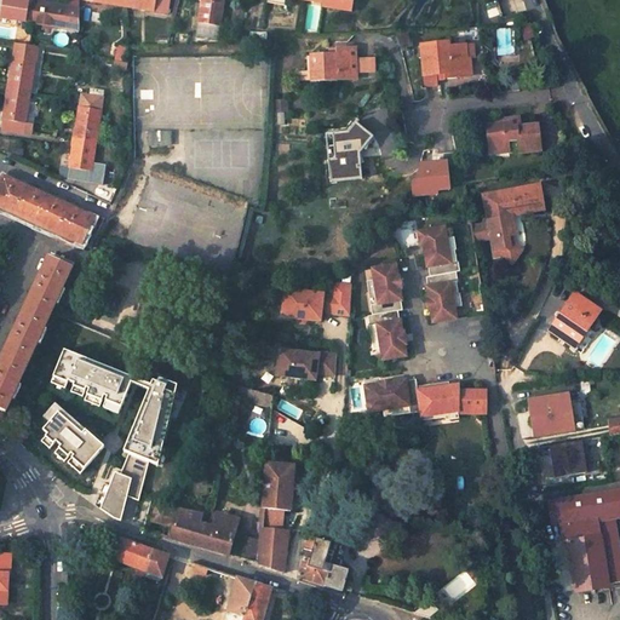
[(0,0),(0,17),(32,23),(34,12),(30,12),(32,0),(27,0),(0,0)]
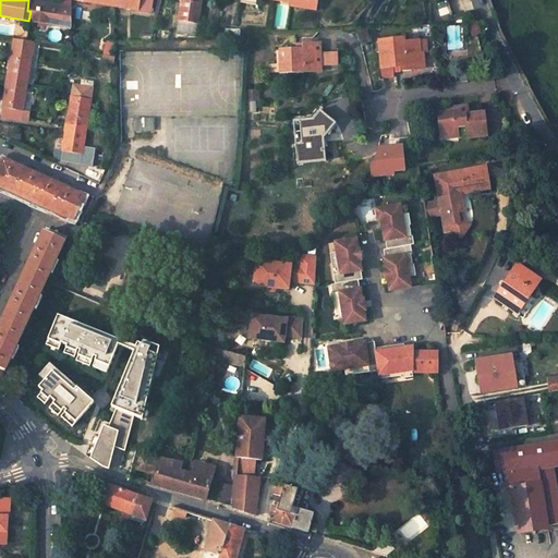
[(68,7),(28,0),(27,11),(31,11),(28,21),(64,26),(68,7)]
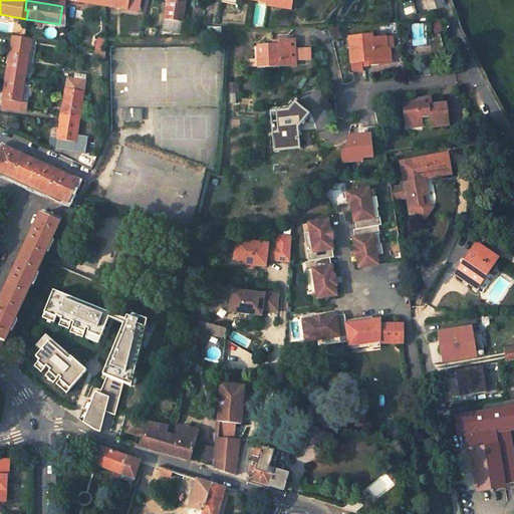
[(102,0),(102,5),(139,10),(140,0),(102,0)]
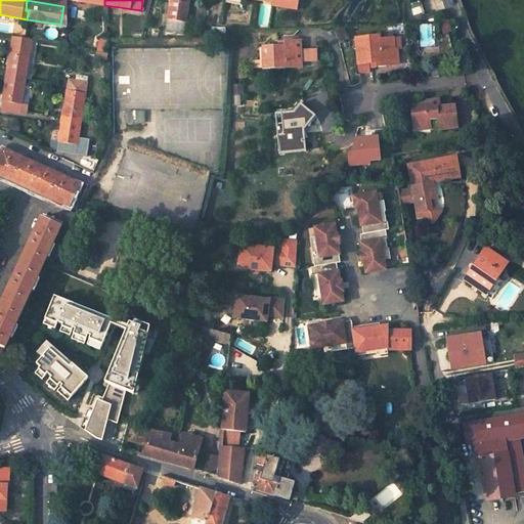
[(170,0),(166,30),(183,33),(188,0),(170,0)]
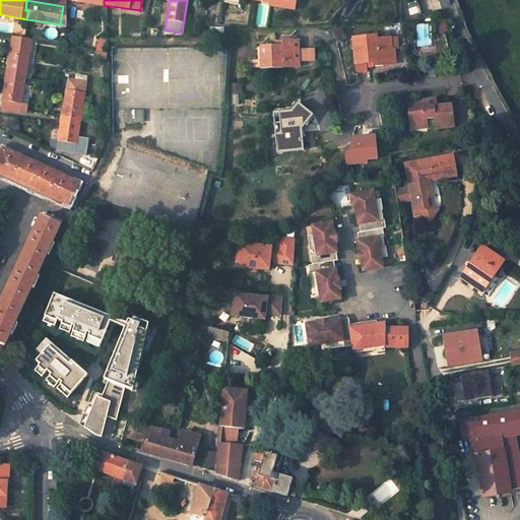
[(288,0),(288,5),(271,2),(270,5),(294,9),(295,0),(288,0)]
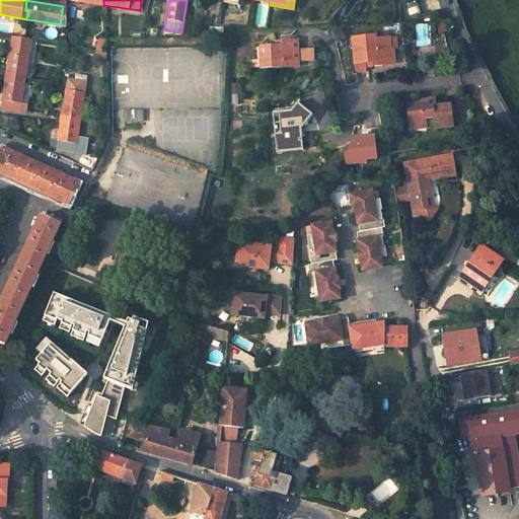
[(416,0),(414,0),(401,4),(406,19),(421,14),(416,0)]
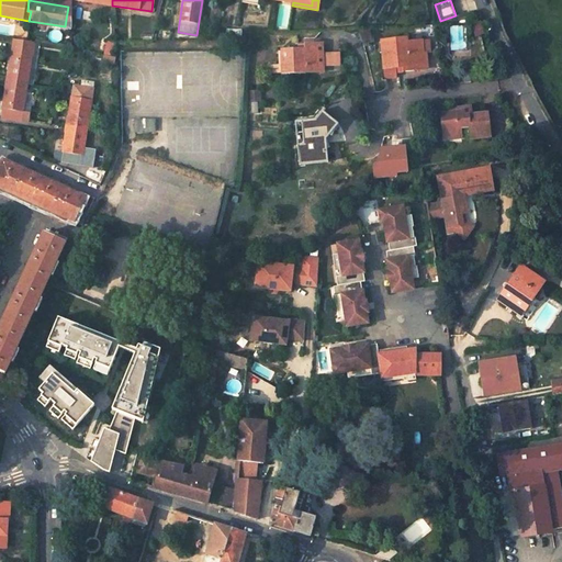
[(369,40),(366,27),(359,27),(362,42),(369,40)]
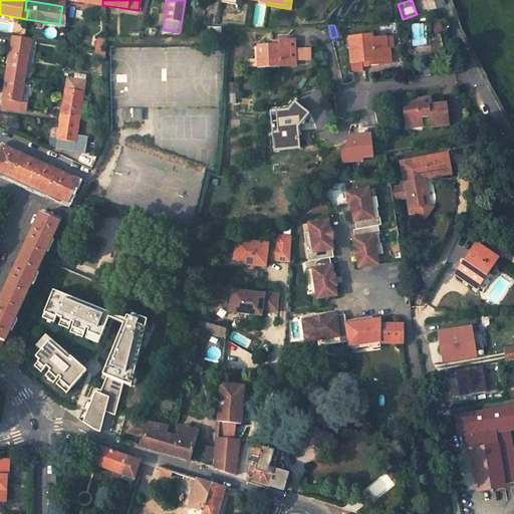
[(221,27),(206,27),(206,36),(220,36),(221,27)]
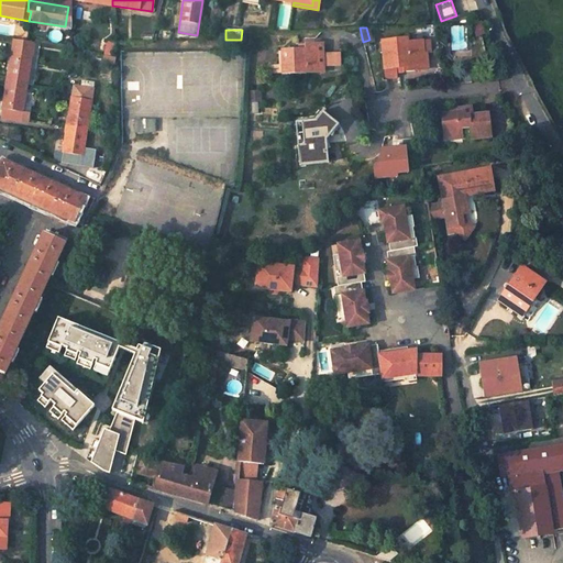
[(406,37),(381,40),(385,77),(396,76),(396,70),(395,66),(399,66),(399,63),(404,63),(404,69),(417,69),(416,65),(427,64),(426,52),(422,53),(421,41),(421,40),(407,41),(406,37)]
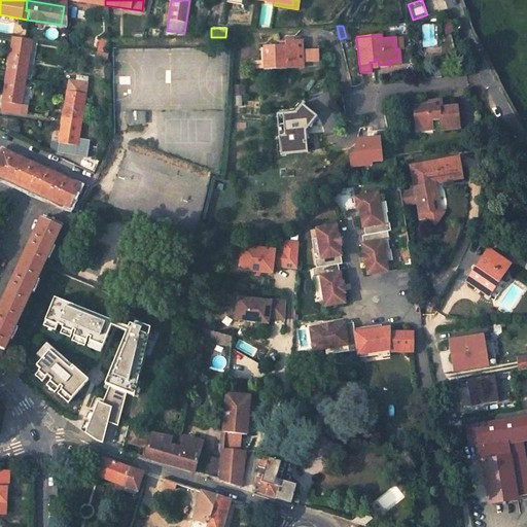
[(16,78),(25,79),(29,54),(30,54),(32,39),(31,39),(13,36),(7,73),(18,75),(16,78)]
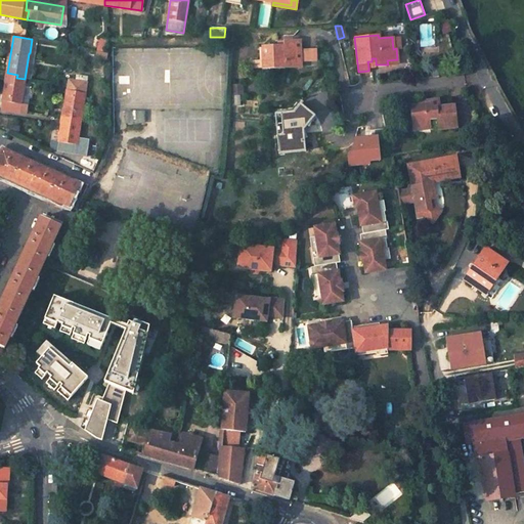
[(277,45),(262,45),(262,49),(263,69),(286,68),(285,62),(301,61),(300,48),(300,39),(284,40),(284,45),(284,48),(277,48),(277,45)]
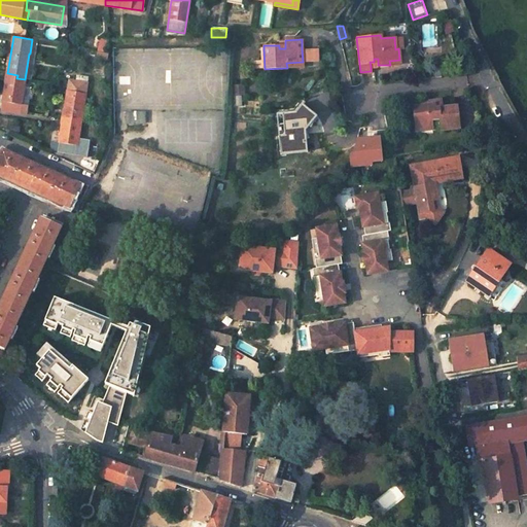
[(317,47),(302,48),(303,62),(318,61),(317,47)]
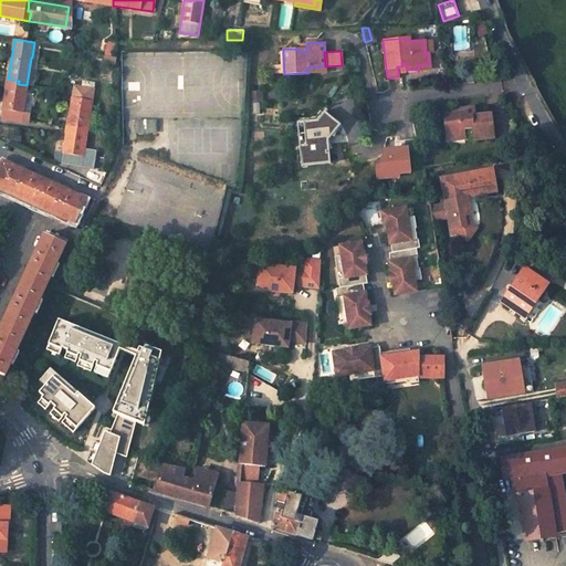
[(8,79),(1,119),(21,123),(22,114),(27,85),(18,84),(19,81),(8,79)]
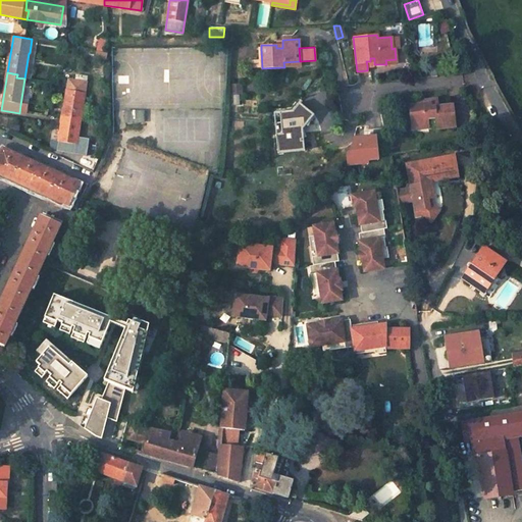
[(72,117),(81,119),(87,83),(74,81),(68,80),(62,119),(71,120),(72,117)]
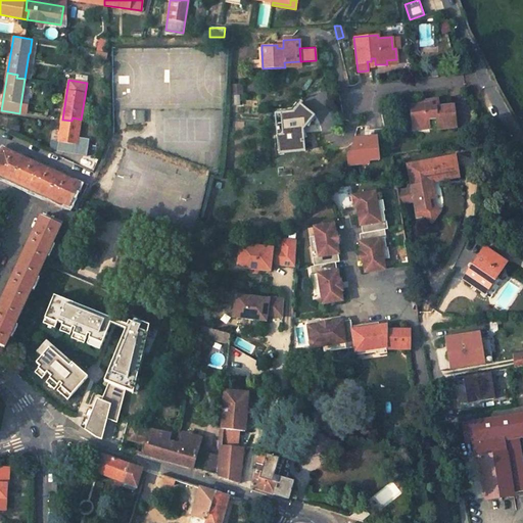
[(430,120),(437,119),(438,129),(457,127),(455,105),(438,106),(433,107),(432,99),(422,100),(422,104),(411,105),(413,125),(430,123),(430,120)]
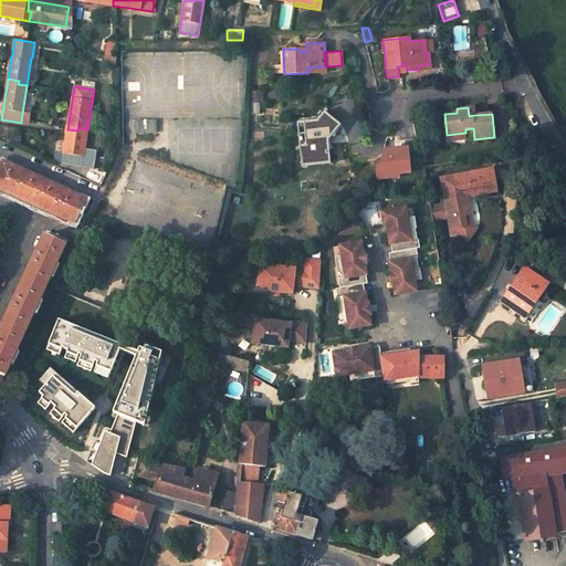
[(308,140),(308,150),(305,150),(301,152),(302,166),(305,165),(311,165),(311,171),(328,170),(333,174),(345,160),(333,149),(327,150),(326,145),(326,138),(337,124),(324,112),(316,121),(305,122),(304,122),(305,140),(308,140)]
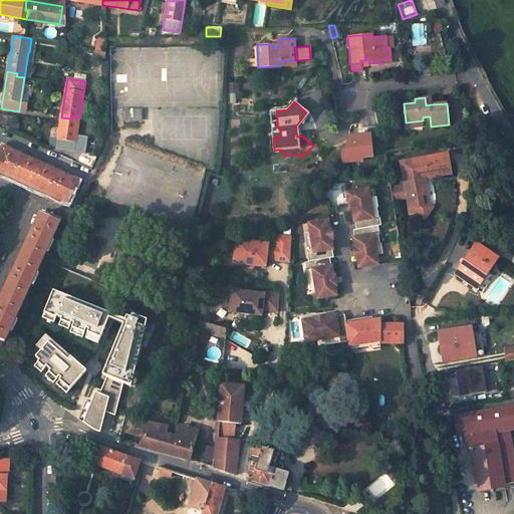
[(20,103),(19,111),(26,111),(27,103),(20,103)]
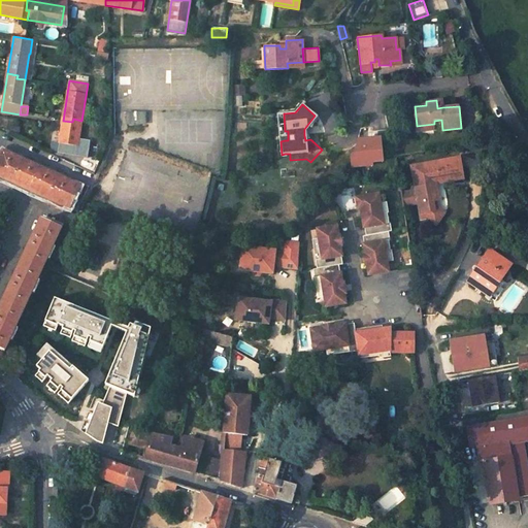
[(127,112),(127,124),(145,124),(145,112),(127,112)]
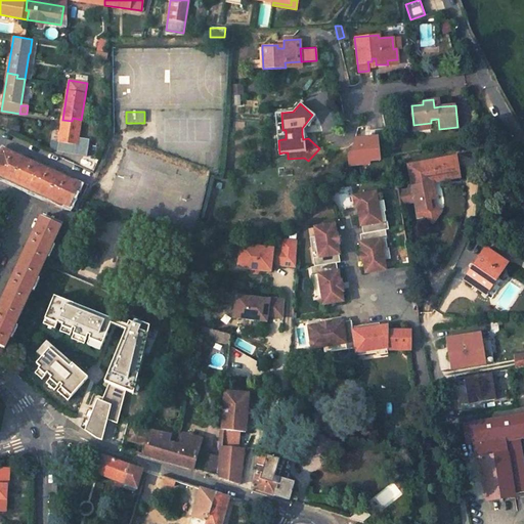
[(62,120),(57,151),(75,155),(78,138),(81,120),(73,118),(72,121),(62,120)]
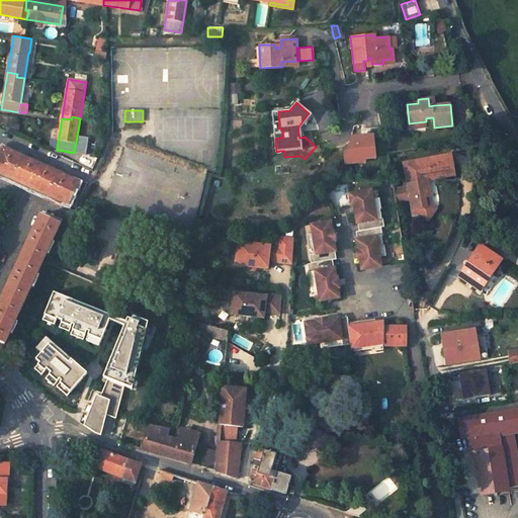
[(491,135),(500,131),(496,123),(487,127),(491,135)]
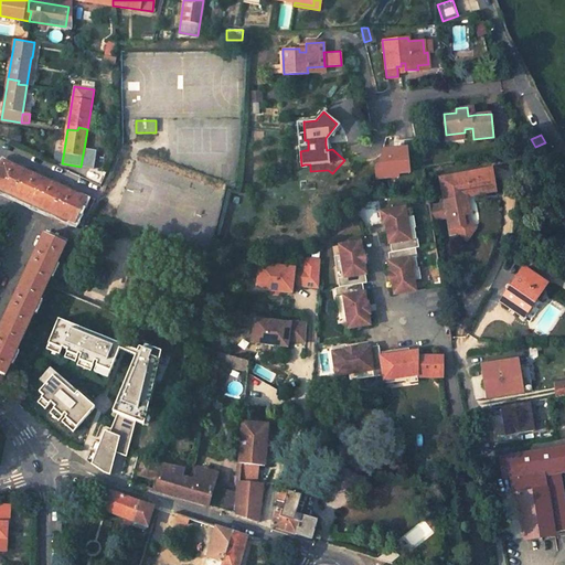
[(405,144),(382,147),(372,166),(374,181),(397,178),(397,173),(408,171),(405,144)]
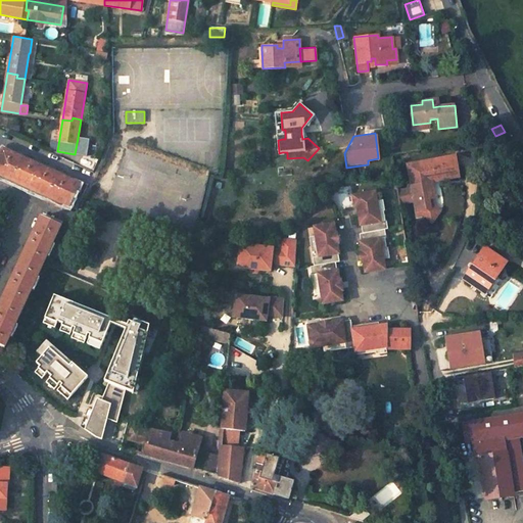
[(78,138),(75,154),(87,156),(90,140),(78,138)]
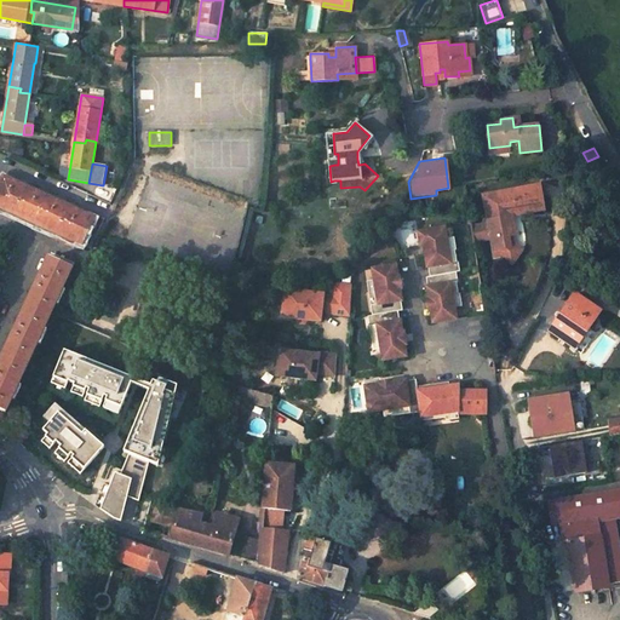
[(93,218),(3,177),(0,182),(0,207),(82,245),(91,248),(104,218),(96,214),(93,218)]
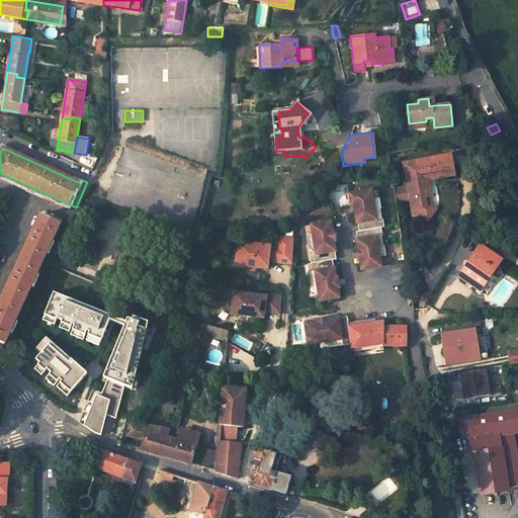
[(414,169),(404,171),(407,184),(403,185),(405,197),(409,196),(412,212),(418,211),(421,213),(425,207),(423,194),(429,193),(426,177),(453,173),(449,152),(423,157),(424,164),(414,166),(414,169)]
